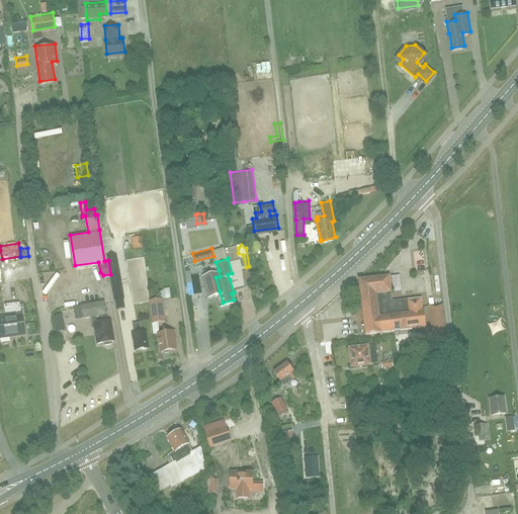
[(208,294),(220,291),(216,277),(220,276),(219,270),(202,274),(208,294)]
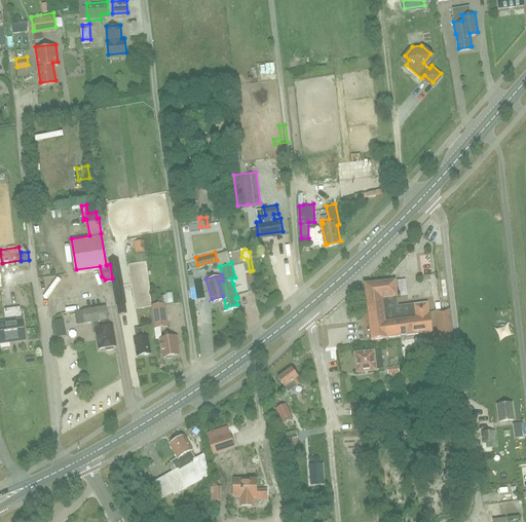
[(386,335),(431,329),(429,314),(428,314),(426,300),(395,304),(393,294),(397,294),(396,277),(364,282),(371,337),(386,335)]
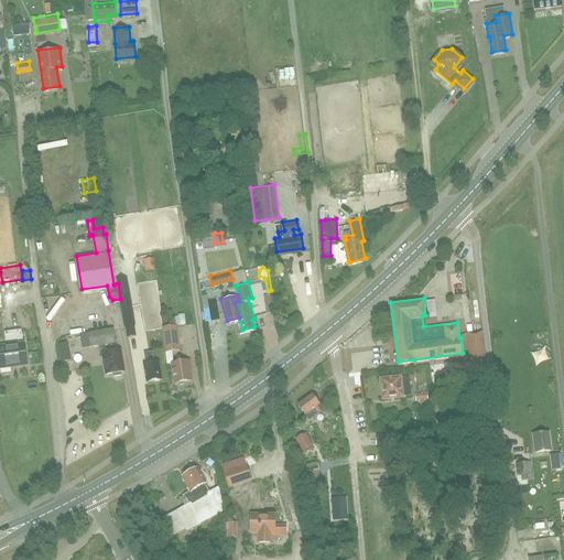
[(171,314),(172,324),(162,325),(165,350),(179,347),(175,323),(180,323),(179,313),(171,314)]
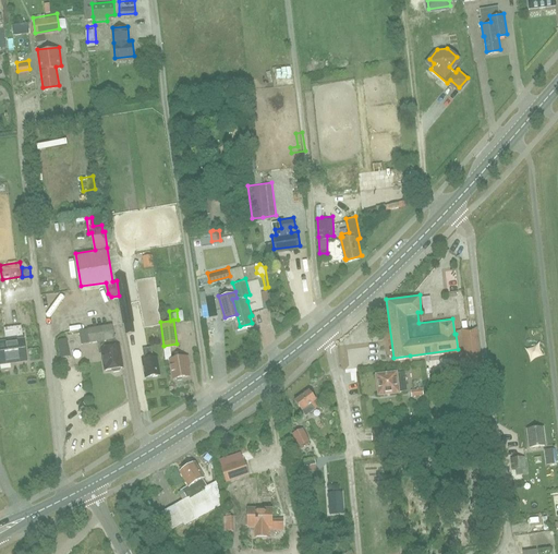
[(81,339),(91,338),(97,337),(99,346),(99,349),(104,348),(107,365),(122,363),(119,342),(116,344),(114,336),(112,322),(79,327),(81,339)]
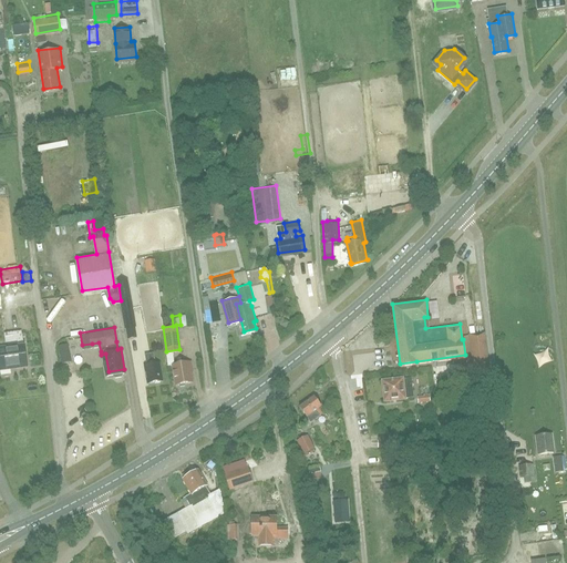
[(475,379),(491,377),(485,330),(470,333),(475,379)]
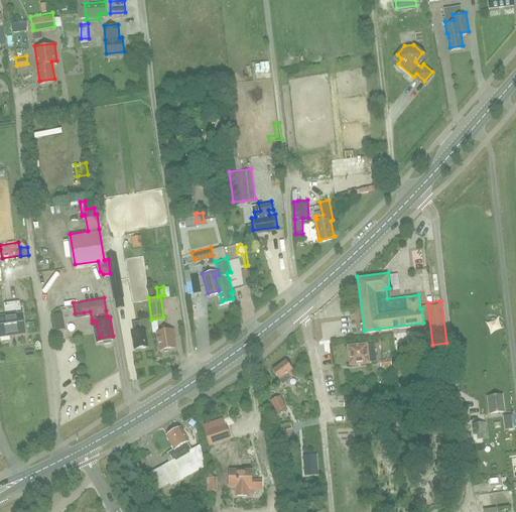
[(15,332),(24,330),(22,310),(0,313),(0,333),(0,334),(0,333),(0,331),(15,329),(15,332)]
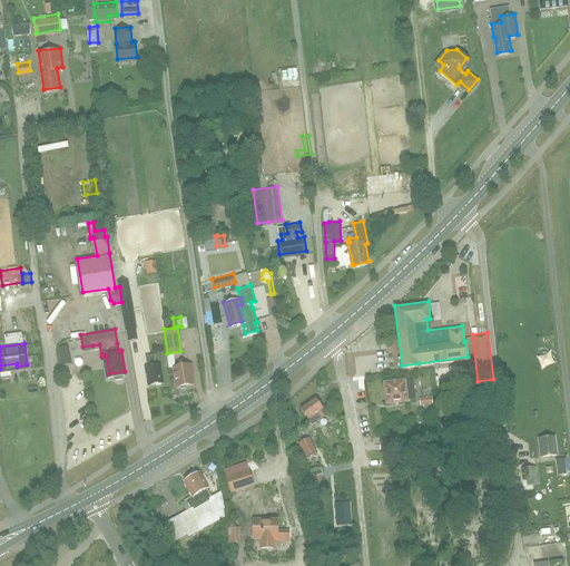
[(149,382),(163,380),(160,362),(156,362),(154,352),(146,353),(147,364),(146,364),(149,382)]
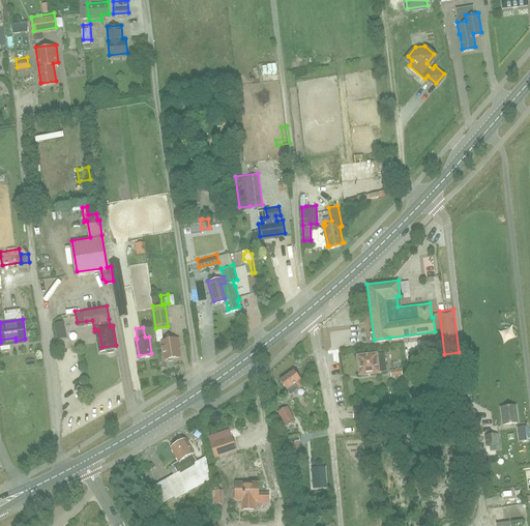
[(165,357),(179,354),(180,354),(178,343),(180,343),(179,335),(162,339),(165,357)]
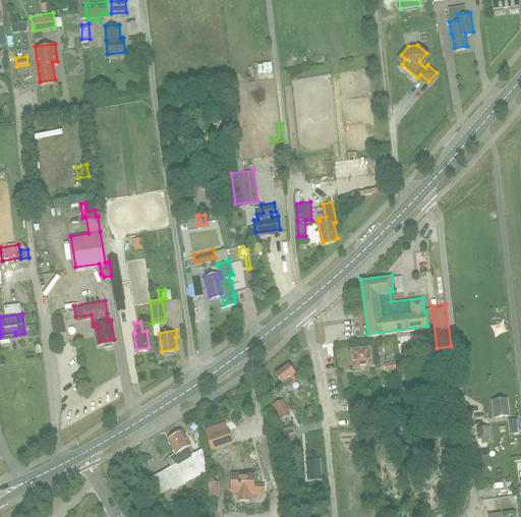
[(349,337),(343,340),(347,347),(353,344),(349,337)]
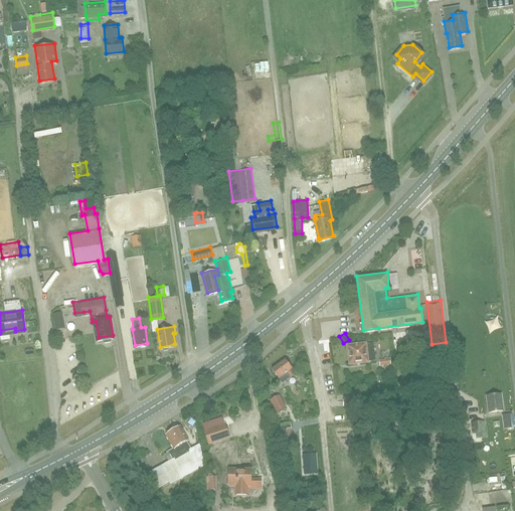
[(375,358),(374,350),(373,341),(365,342),(348,344),(350,361),(367,359),(375,358)]
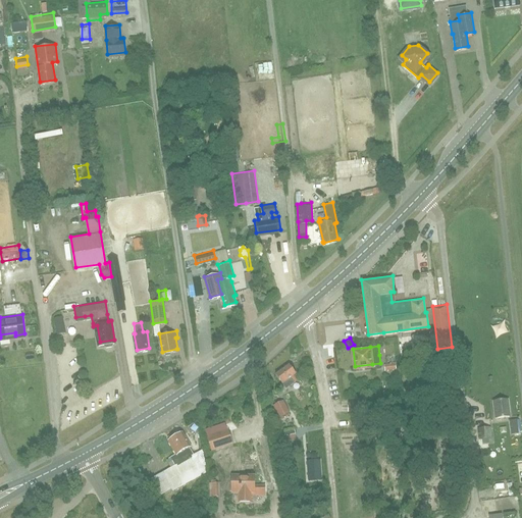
[(282,381),(286,386),(299,377),(296,372),(290,363),(276,373),(282,381)]
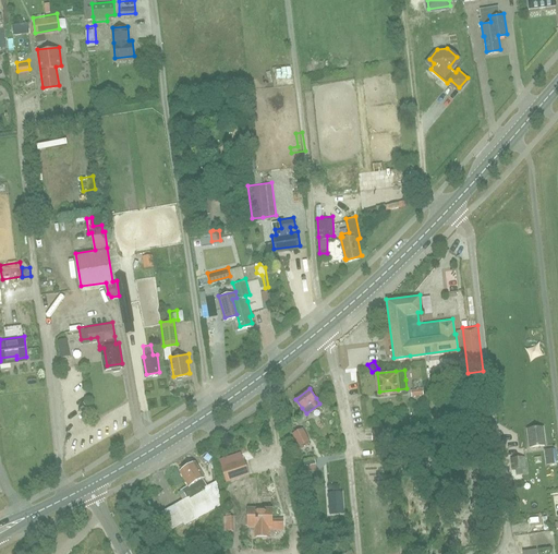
[(530,444),(545,443),(543,424),(528,426),(530,444)]
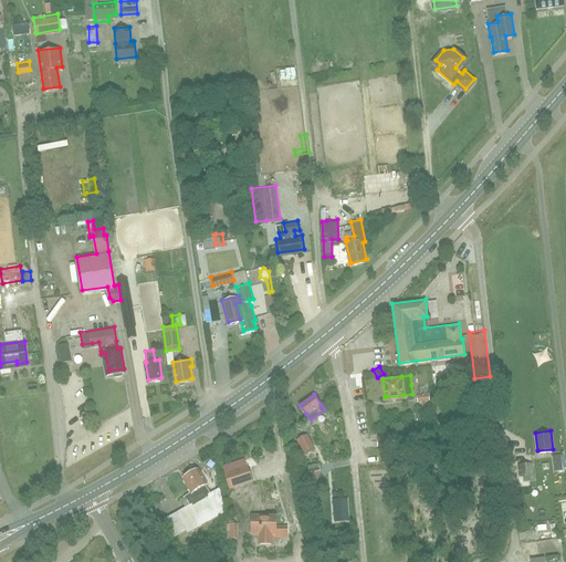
[(303,450),(313,446),(306,432),(296,437),(303,450)]
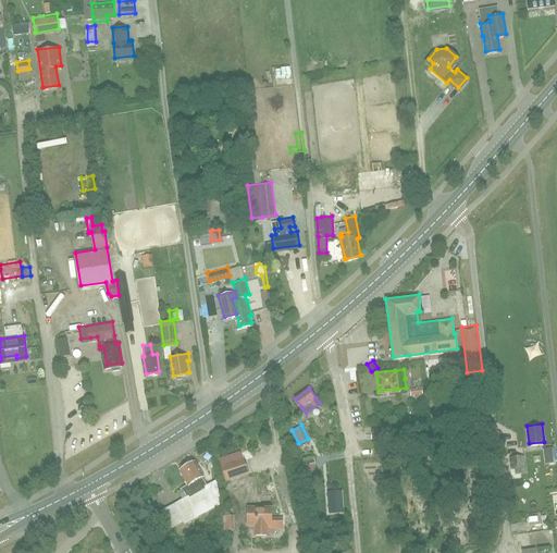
[(375,452),(386,452),(385,443),(375,443),(375,452)]
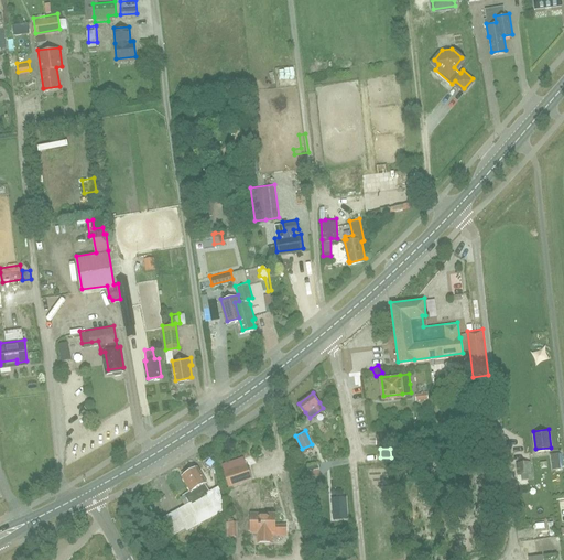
[(561,465),(559,450),(550,451),(552,466),(561,465)]
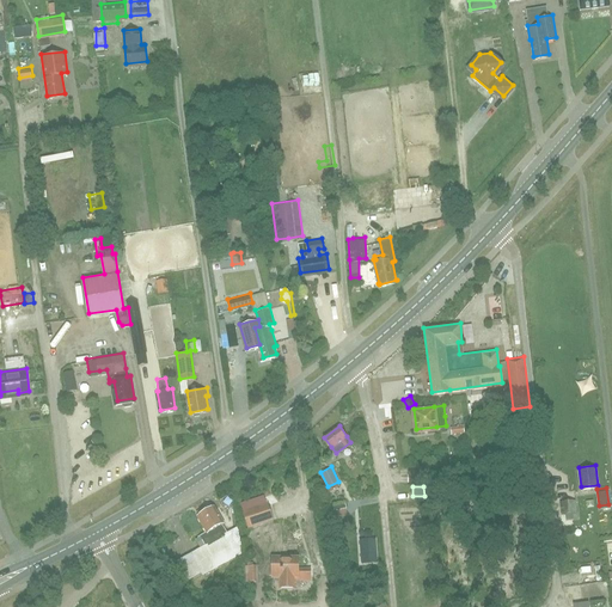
[(561,512),(565,510),(573,510),(577,510),(576,497),(560,498),(561,512)]
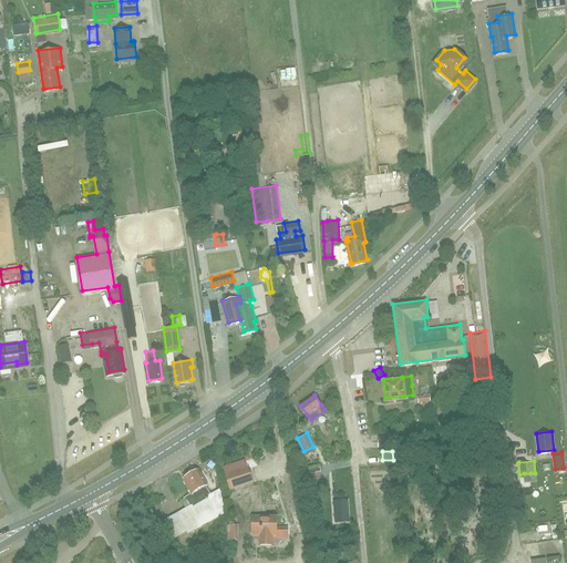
[(254,479),(247,463),(224,472),(229,488),(254,479)]
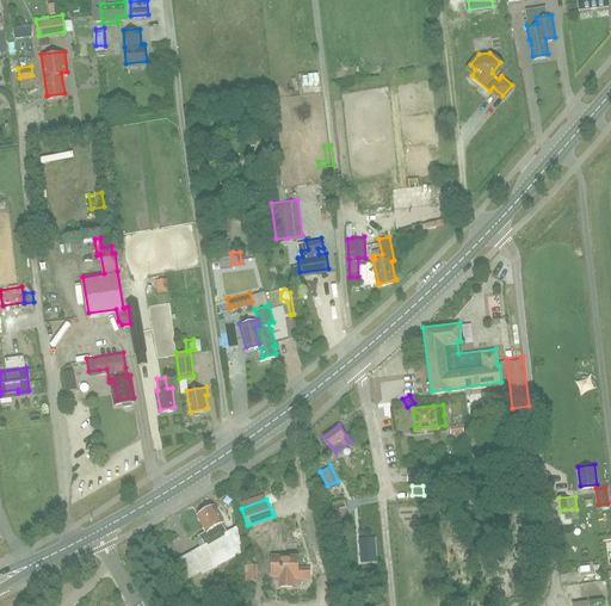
[(197,538),(201,544),(191,549),(195,556),(179,564),(186,576),(202,568),(203,569),(217,561),(216,558),(233,549),(235,554),(242,550),(236,524),(228,529),(213,502),(197,512),(207,529),(199,532),(202,535),(197,538)]
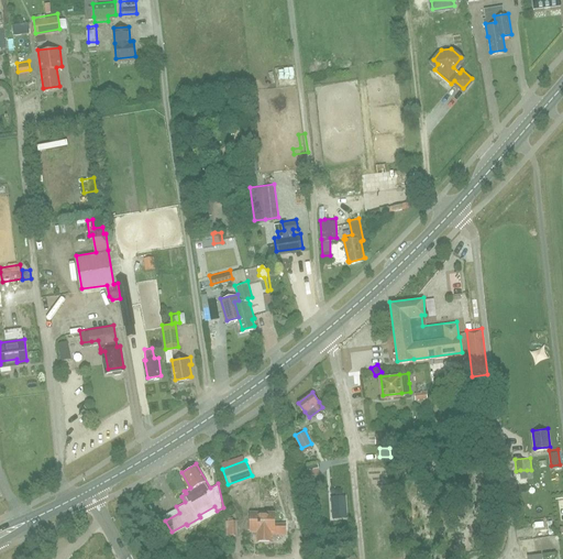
[(346,491),(331,492),(332,513),(346,513),(346,491)]
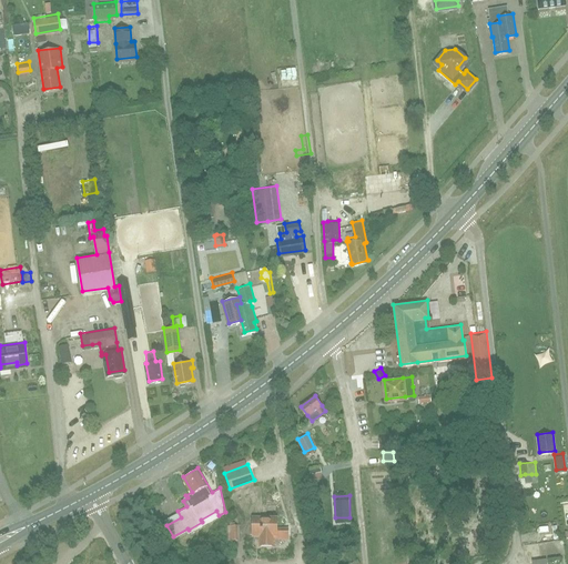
[(274,544),(274,533),(275,533),(276,536),(287,535),(287,527),(276,527),(276,515),(262,515),(262,519),(253,519),(253,533),(259,533),(259,544),(274,544)]
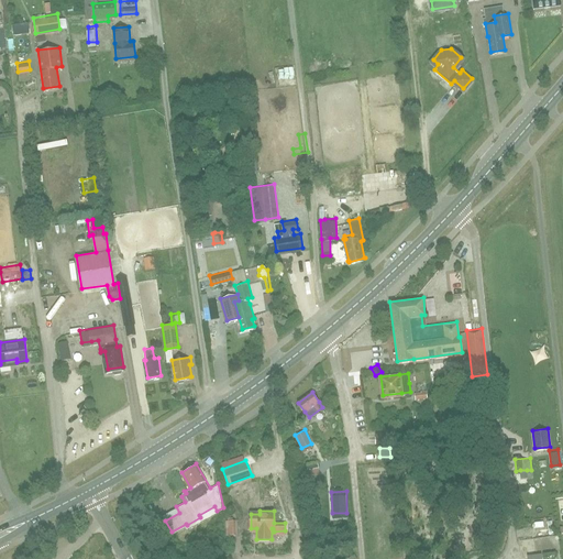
[(225,518),(227,534),(236,533),(236,517),(225,518)]
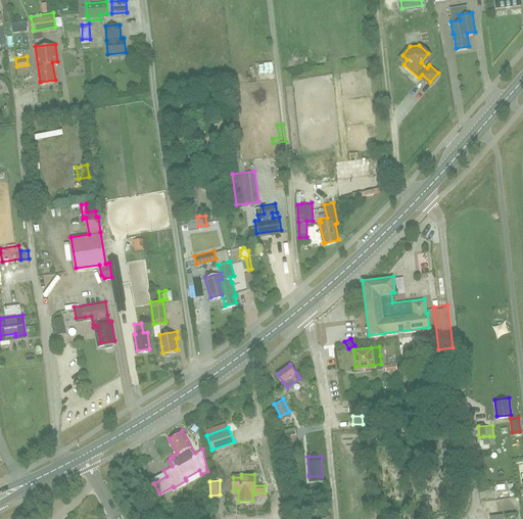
[(491,510),(491,518),(505,518),(505,509),(491,510)]
